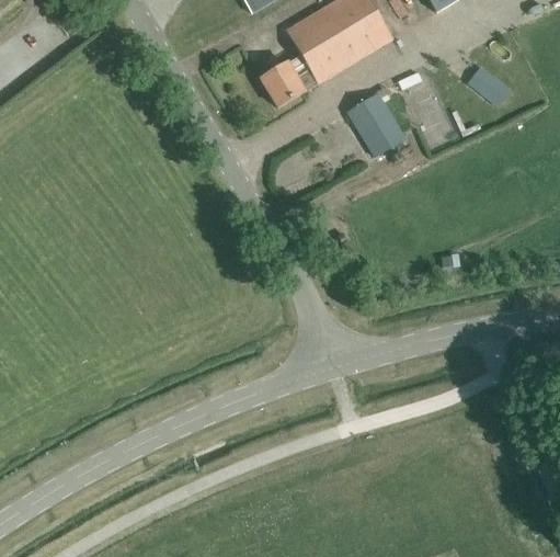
[(242,0),(249,10),(265,0),(242,0)]
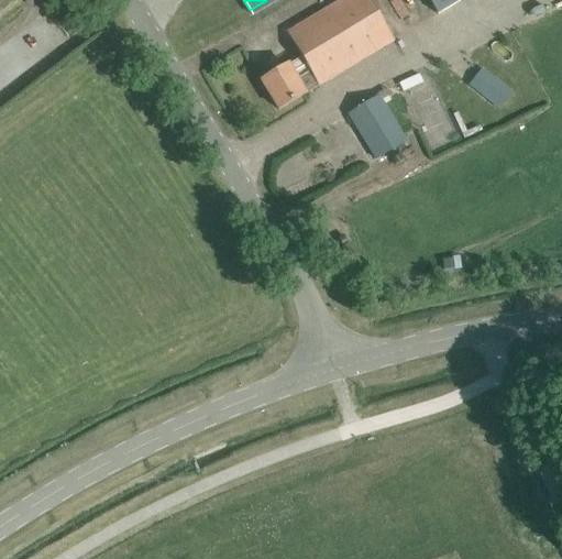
[(285,29),(300,53),(287,61),(286,61),(260,76),(277,106),(296,94),(392,39),(368,0),(333,0),(305,18),(285,29)]
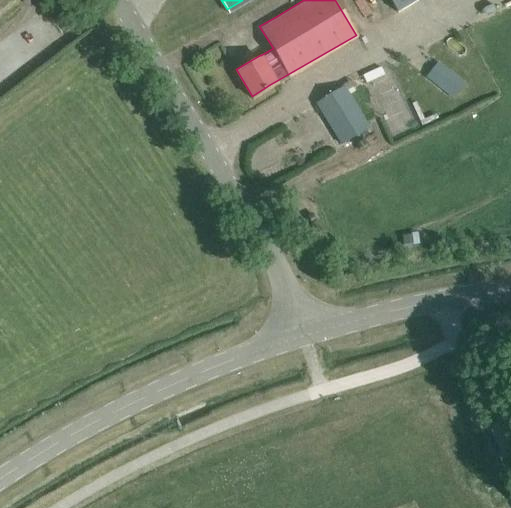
[(356,0),(372,26),(398,10),(392,0),(356,0)]
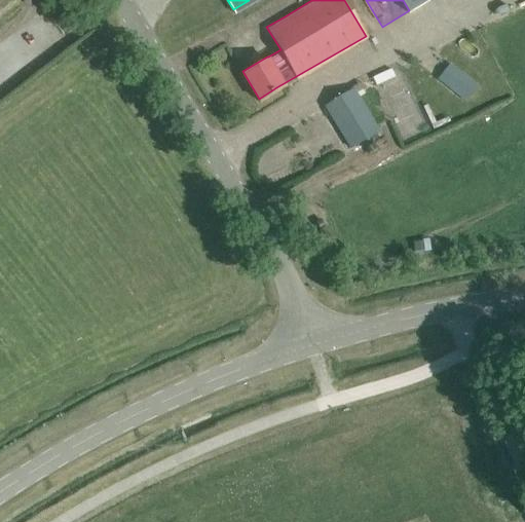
[(403,0),(409,10),(425,0),(403,0)]
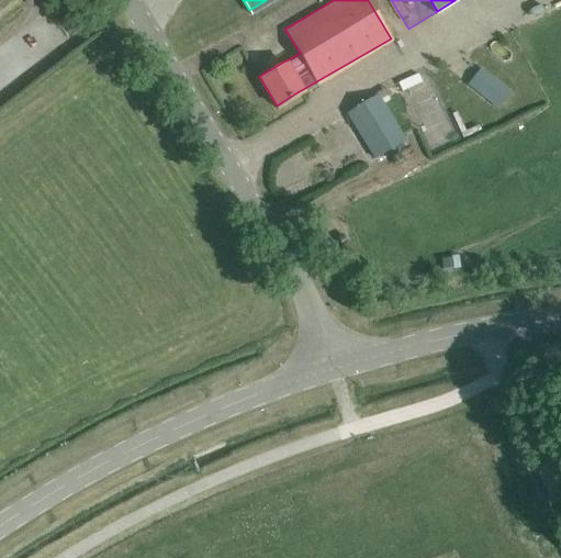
[(496,77),(483,95),(496,105),(511,89),(496,77)]
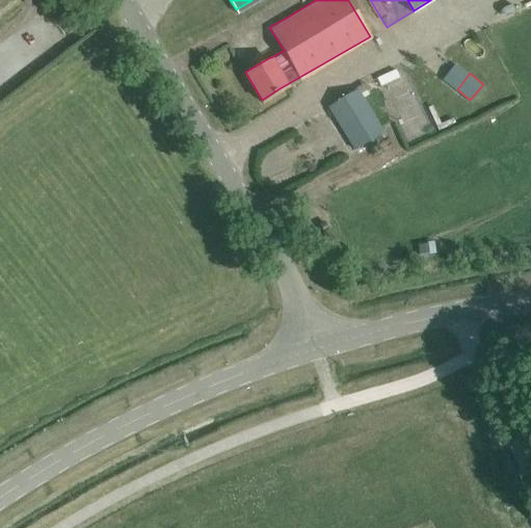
[(327,104),(353,147),(382,129),(356,86),(327,104)]
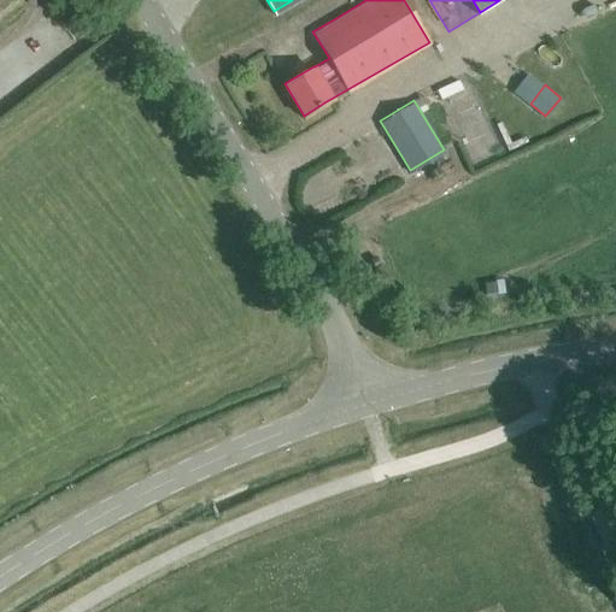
All buildings are outlined.
